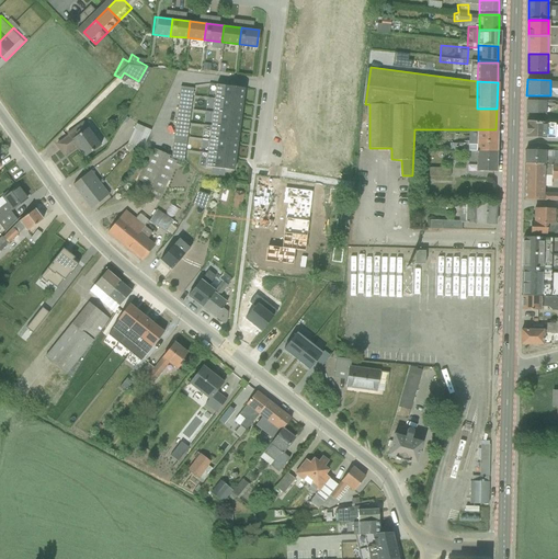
[(174,82),(169,155),(182,156),(188,83),(174,82)]
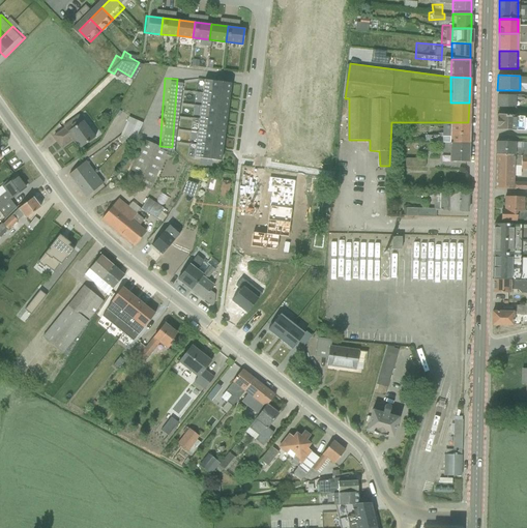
[(204,91),(232,95),(234,83),(206,79),(204,91)]
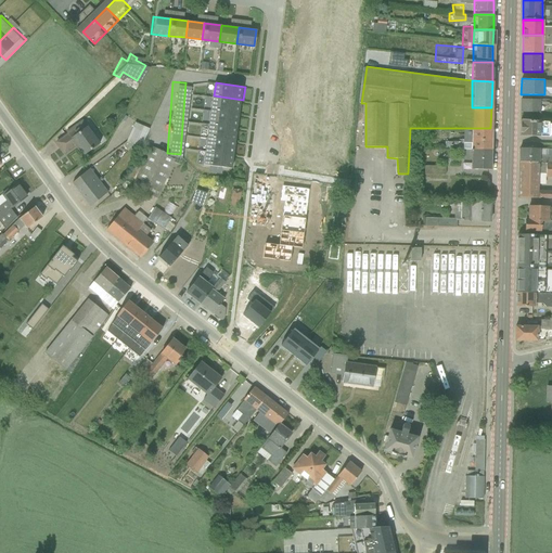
[(213,111),(242,114),(243,100),(214,95),(213,111)]
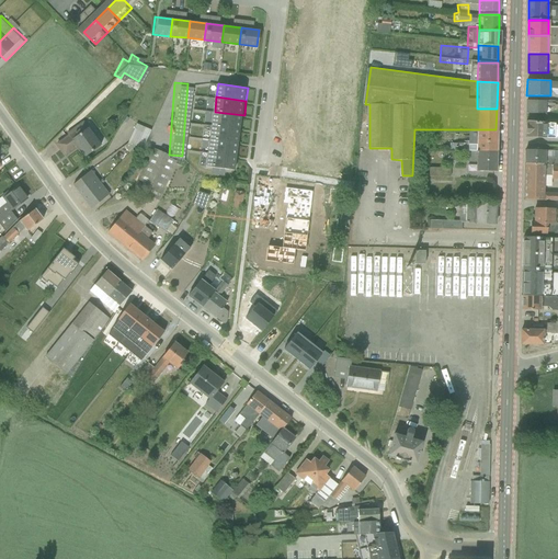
[(527,100),(526,121),(547,122),(548,100),(527,100)]
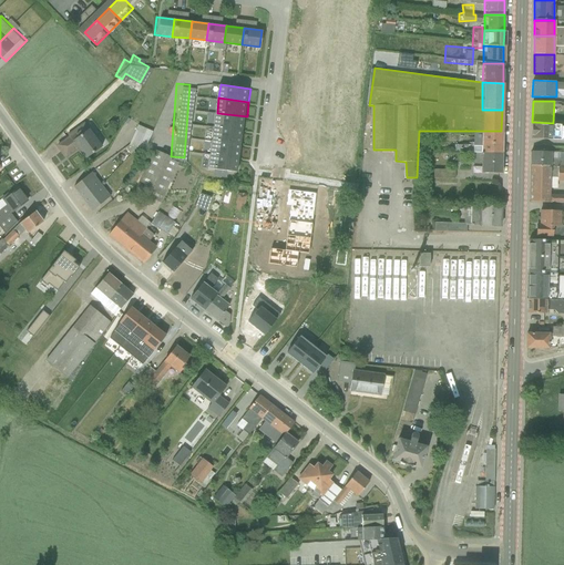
[(215,126),(245,131),(247,116),(217,113),(215,126)]
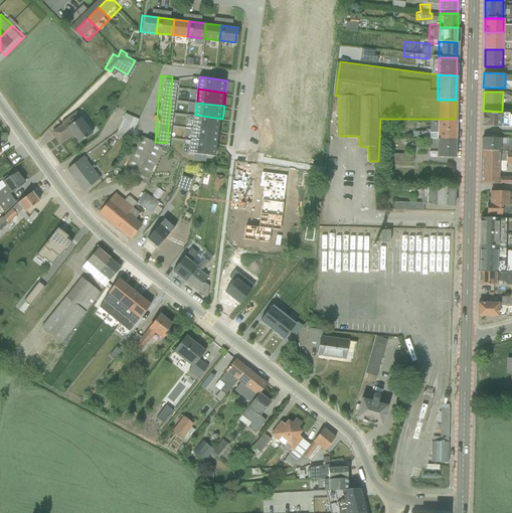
[(127,125),(131,127),(135,116),(121,111),(114,128),(124,132),(127,125)]
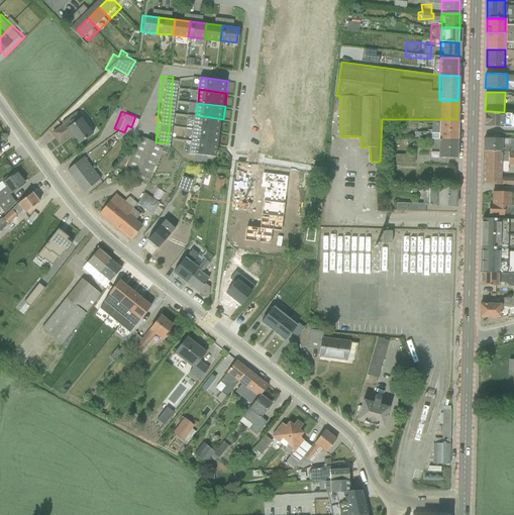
[(485,126),(504,126),(504,112),(485,111),(485,126)]
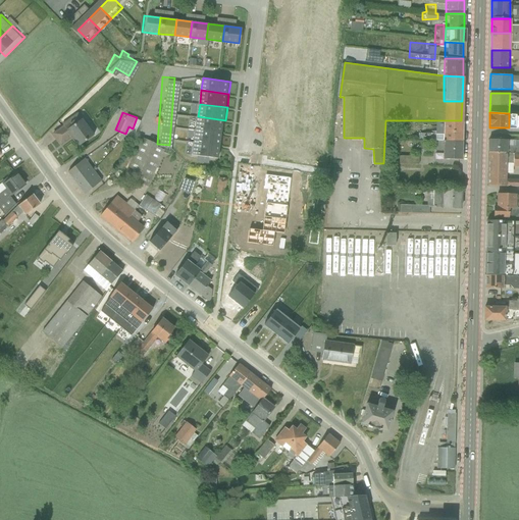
[(75,146),(94,135),(83,115),(64,126),(75,146)]
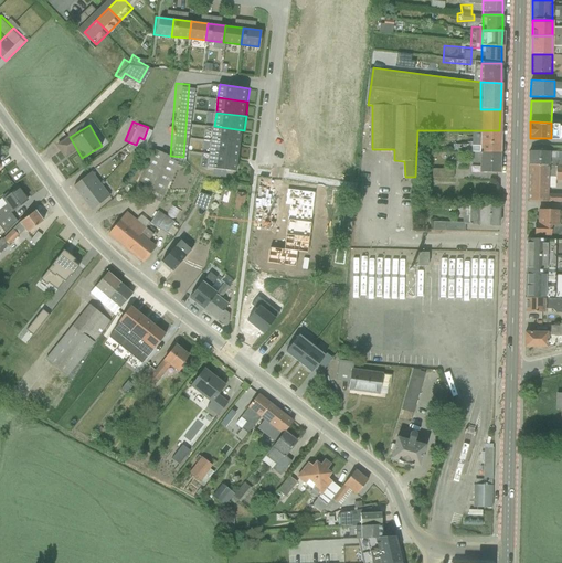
[(212,139),(243,144),(244,130),(214,126),(212,139)]
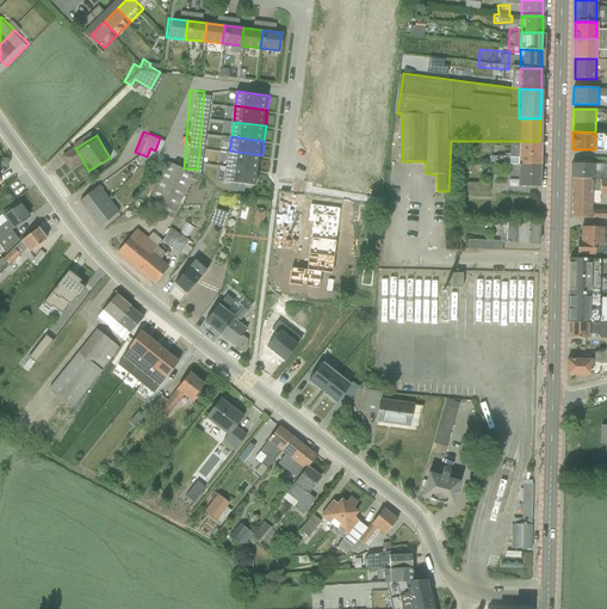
[(518,141),(518,165),(539,165),(539,141),(518,141)]
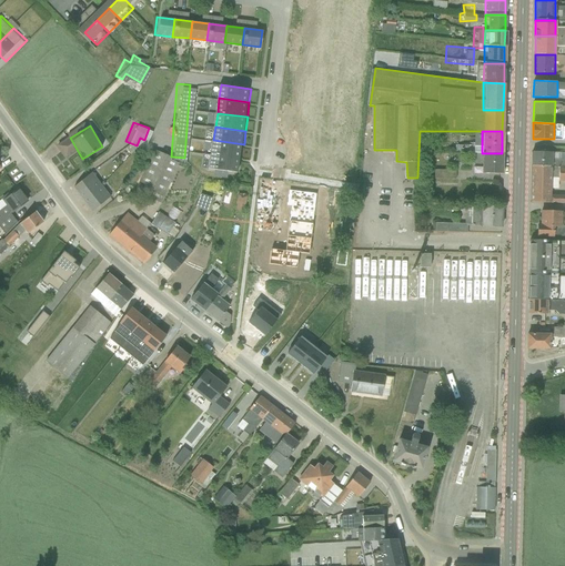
[(212,154),(242,159),(244,144),(213,140),(212,154)]
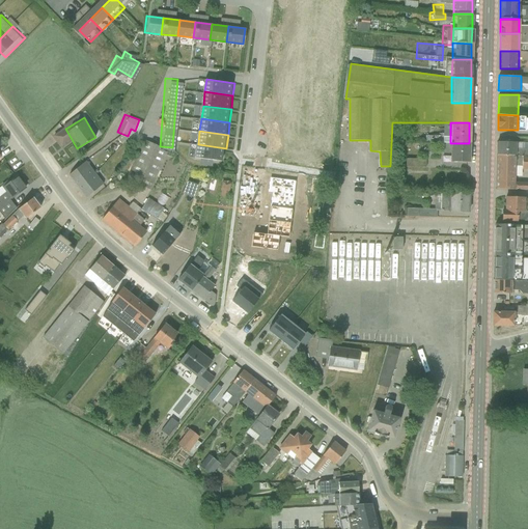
[(137,171),(150,176),(159,155),(150,152),(155,143),(139,138),(130,164),(138,167),(137,171)]
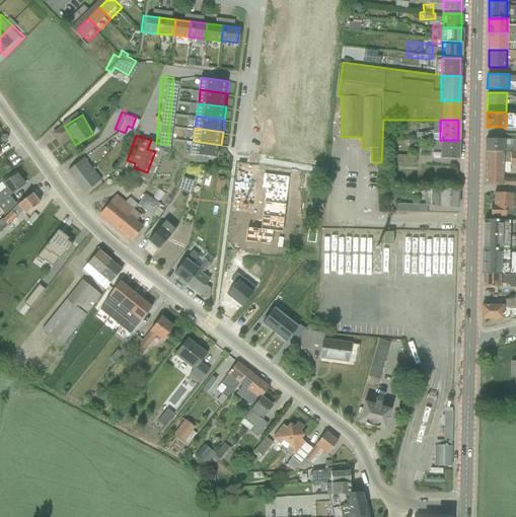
[(487,139),(487,151),(505,151),(505,139),(487,139)]
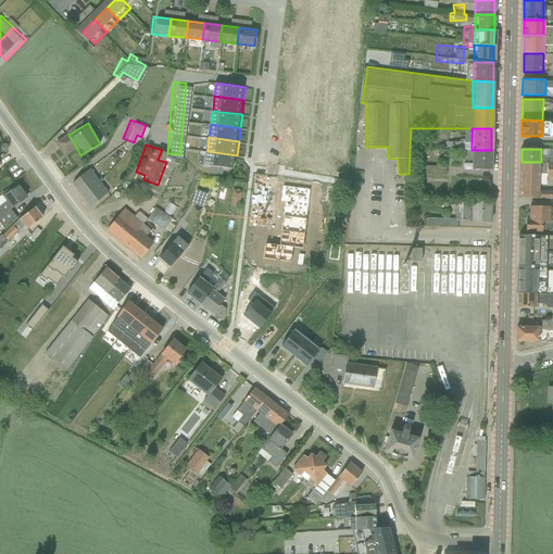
[(470,168),(490,170),(491,150),(472,150),(470,168)]
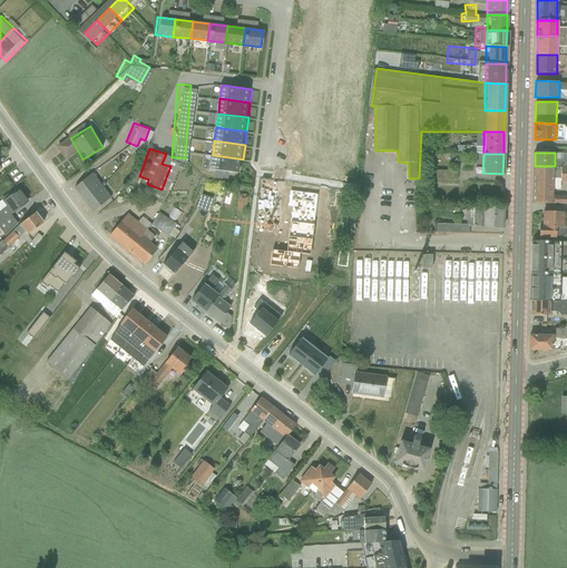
[(211,169),(242,173),(243,159),(213,155),(211,169)]
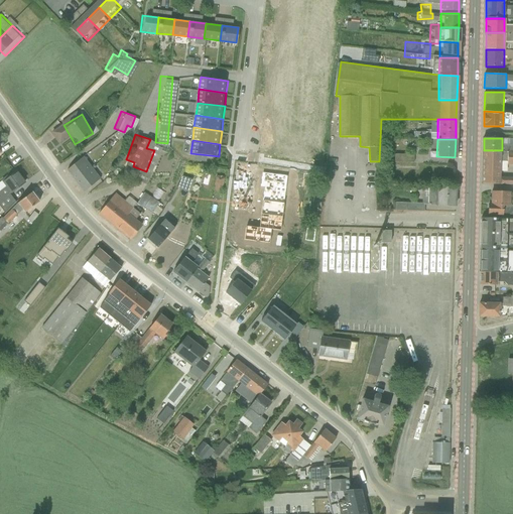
[(503,162),(512,162),(512,148),(504,148),(503,162)]
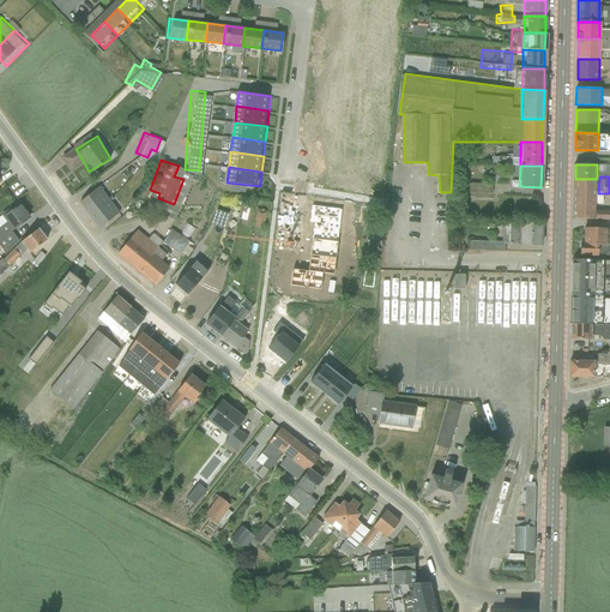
[(574,219),(597,219),(597,179),(575,179),(574,219)]
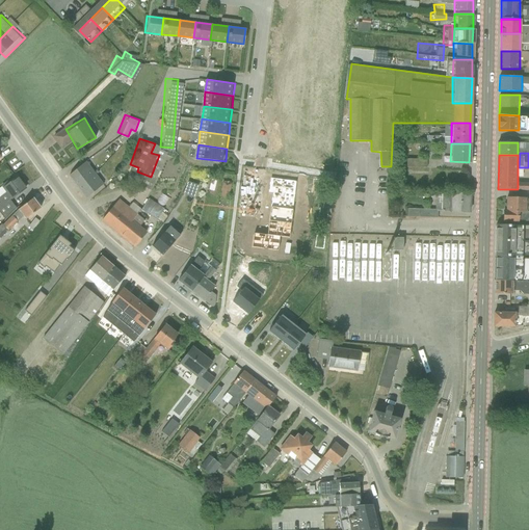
[(402,156),(402,165),(422,165),(421,156),(402,156)]
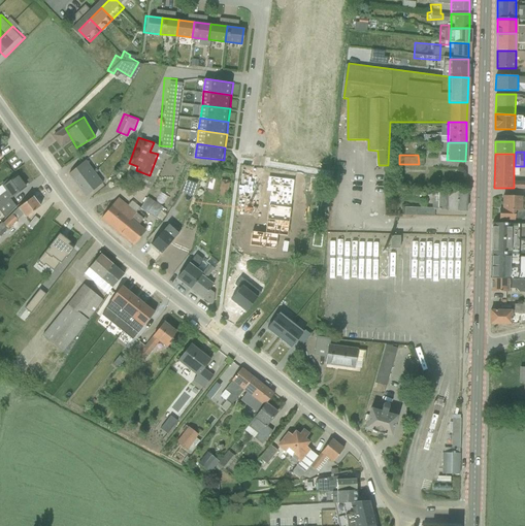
[(68,172),(76,184),(94,170),(86,159),(68,172)]
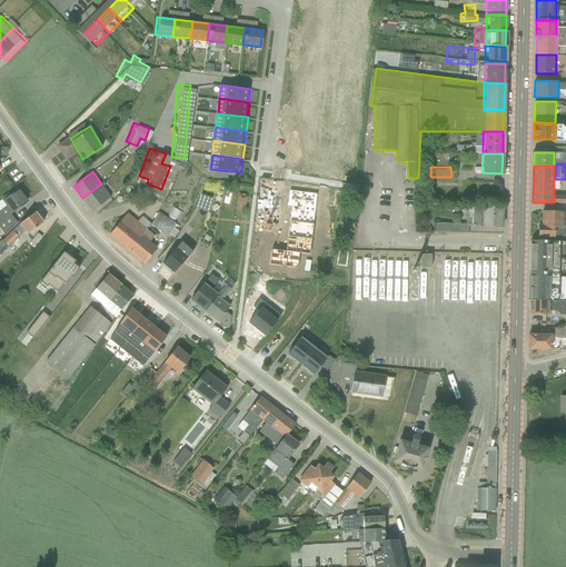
[(91,209),(111,195),(101,183),(82,198),(91,209)]
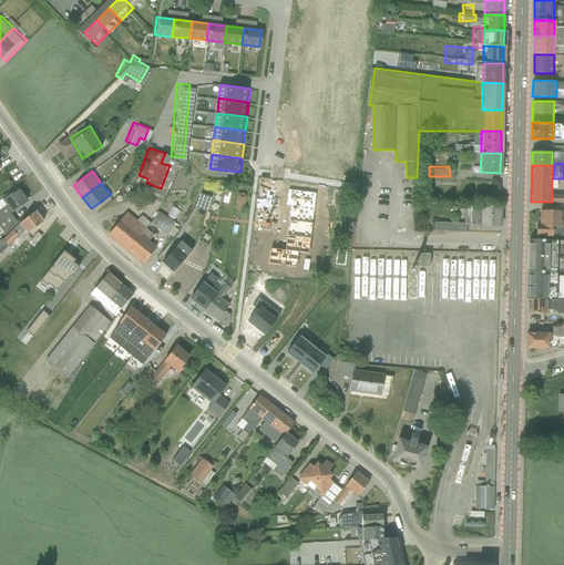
[(11,212),(27,201),(18,187),(2,198),(11,212)]
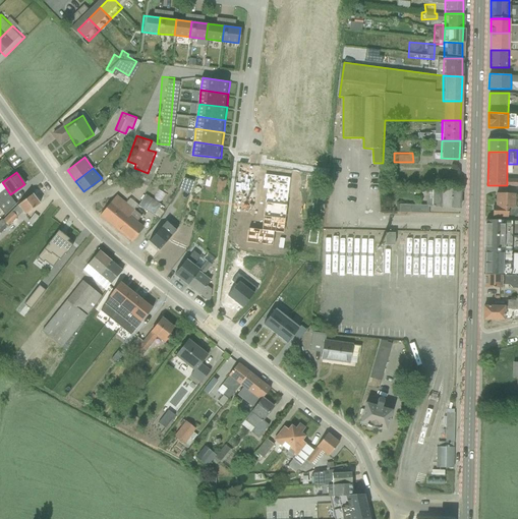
[(291,190),(293,176),(269,173),(268,177),(266,177),(265,187),(270,188),(291,190)]
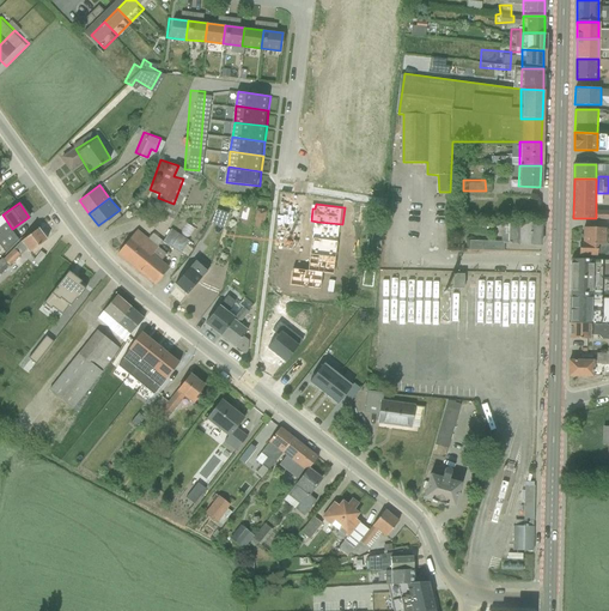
[(253,205),(250,222),(259,223),(261,206),(253,205)]
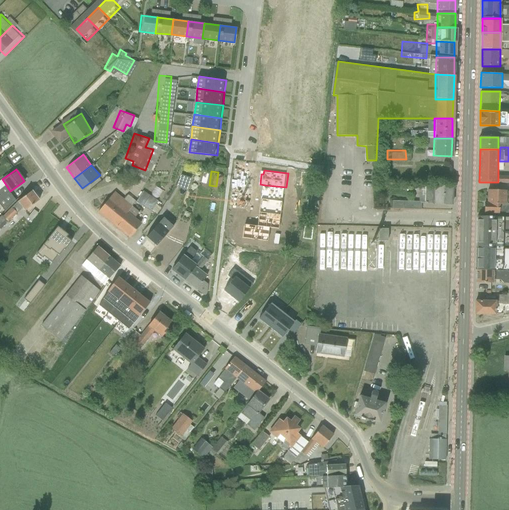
[(263,198),(284,200),(286,187),(265,185),(265,189),(263,189),(262,198),(263,198)]
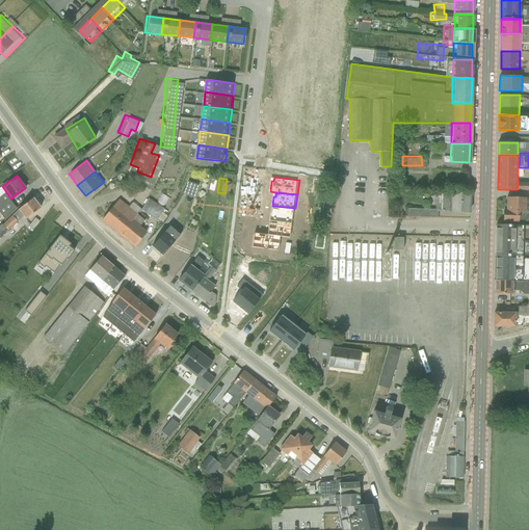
[(441,210),(468,211),(469,193),(442,192),(441,210)]
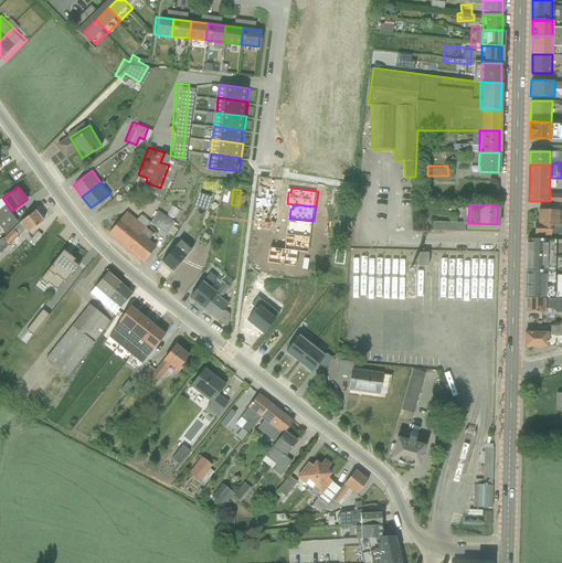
[(152,208),(145,220),(162,230),(170,218),(152,208)]
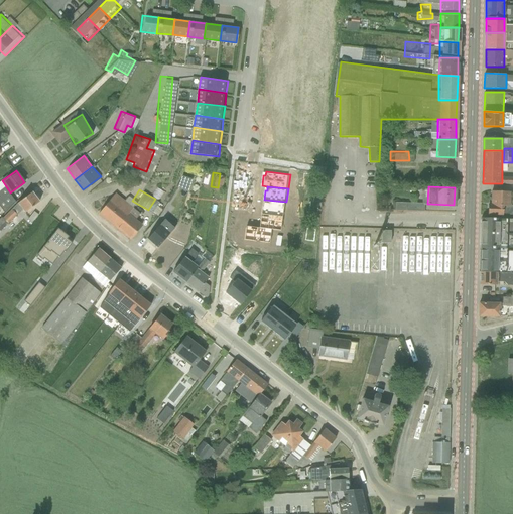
[(512,191),(491,190),(490,215),(512,216),(512,191)]
